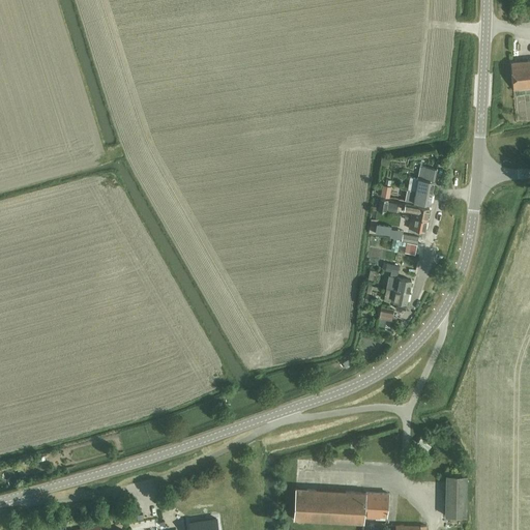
[(529,60),(512,62),(511,62),(513,90),(529,88),(529,60)]
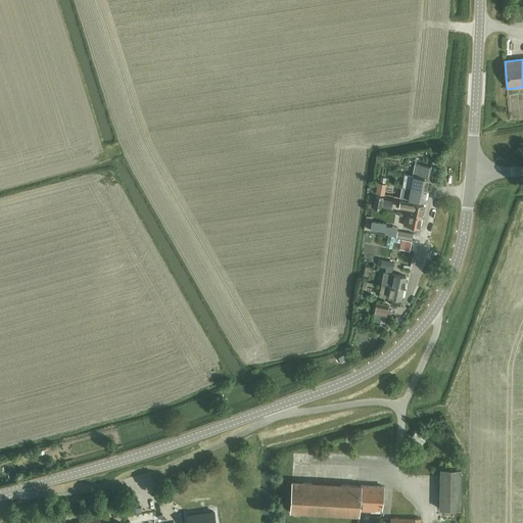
[(405,175),(402,186),(426,191),(428,179),(429,173),(430,167),(420,164),(417,177),(405,175)]
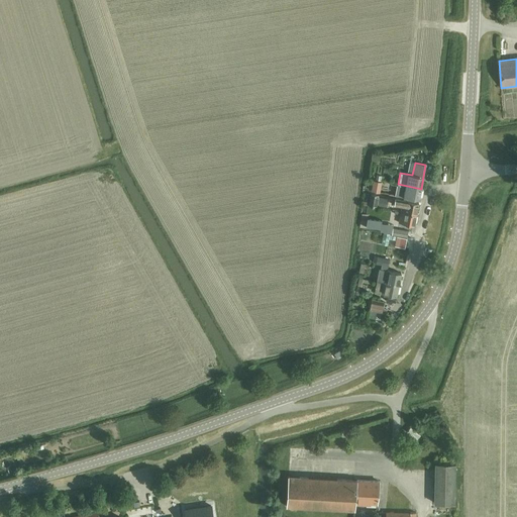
[(379,193),(381,183),(373,181),(371,192),(379,193)]
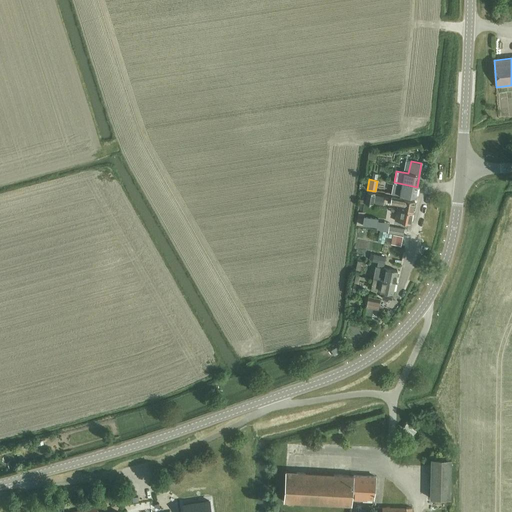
[(392,194),(399,195),(415,198),(417,187),(394,182),(393,189),(392,194)]
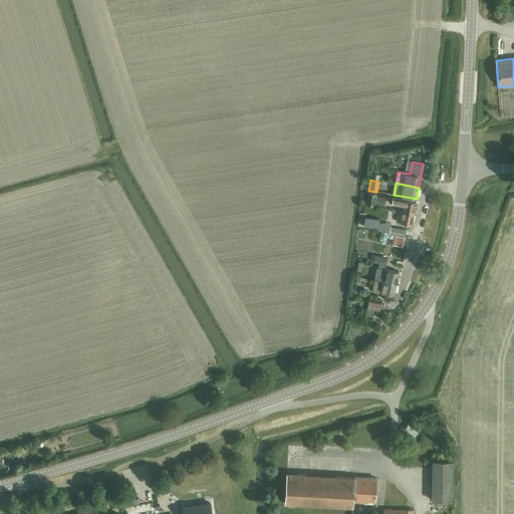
[(373,206),(374,204),(382,206),(384,198),(375,196),(375,195),(368,193),(366,205),(373,206)]
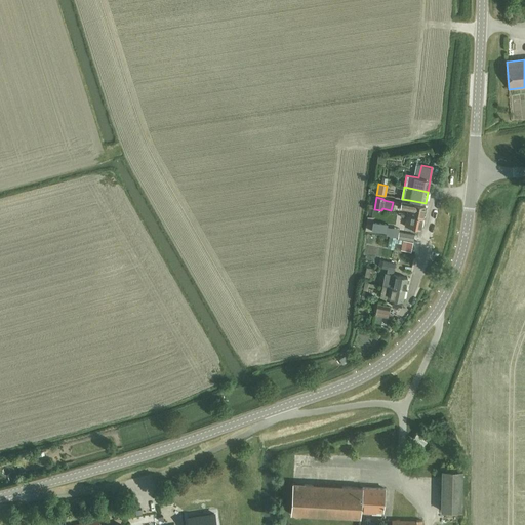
[(406,214),(407,214),(422,217),(425,206),(401,202),(400,208),(407,209),(406,214)]
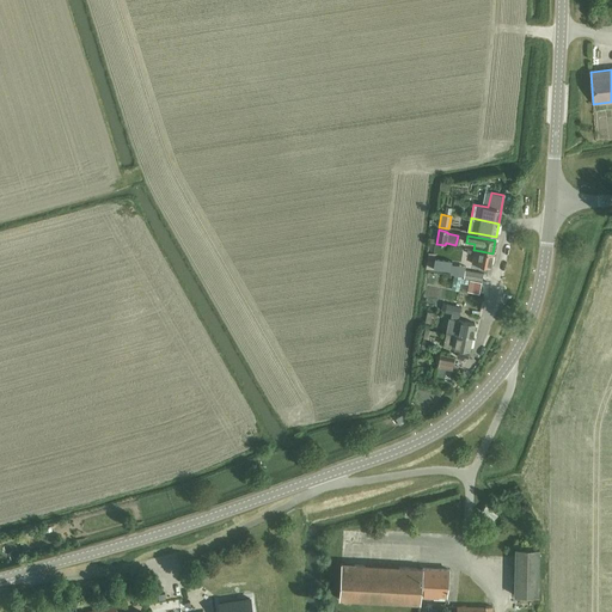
[(490,267),(493,254),(475,250),(472,263),(481,265),(490,267)]
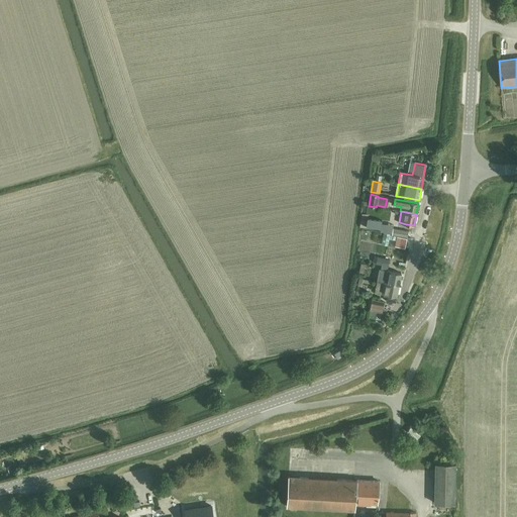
[(366,227),(380,229),(381,220),(367,219),(366,227)]
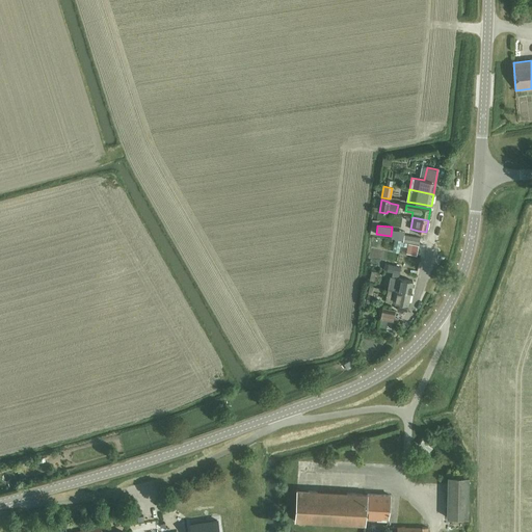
[(403,240),(403,241),(415,244),(419,244),(420,238),(417,237),(404,235),(403,240)]
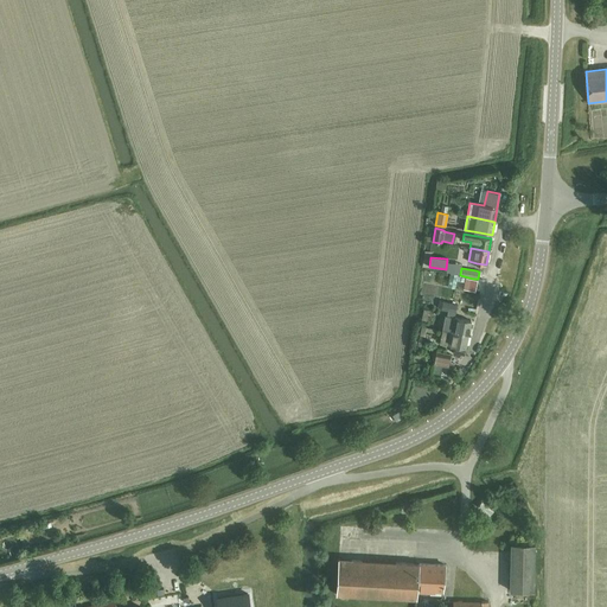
[(464,289),(475,292),(478,280),(473,279),(466,278),(464,289)]
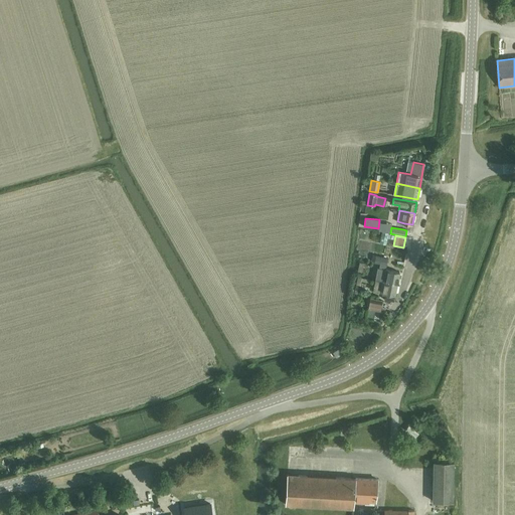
[(377,268),(375,279),(397,284),(399,273),(385,270),(387,259),(375,255),(374,263),(380,264),(379,268),(377,268)]
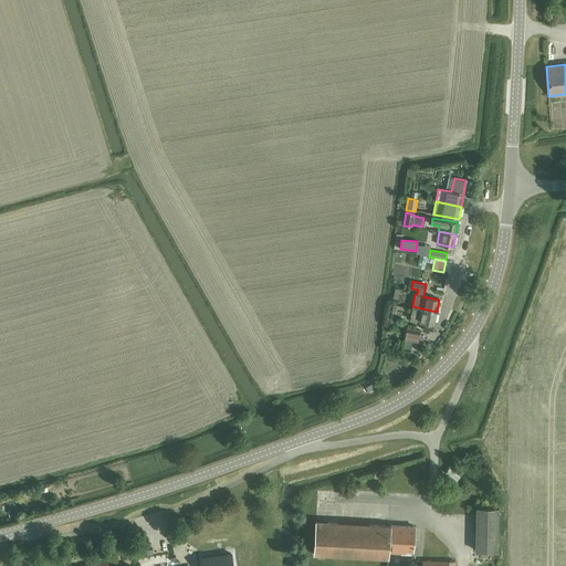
[(395,289),(394,297),(398,299),(401,300),(401,296),(399,295),(399,293),(402,293),(402,290),(399,290),(400,289),(395,289)]
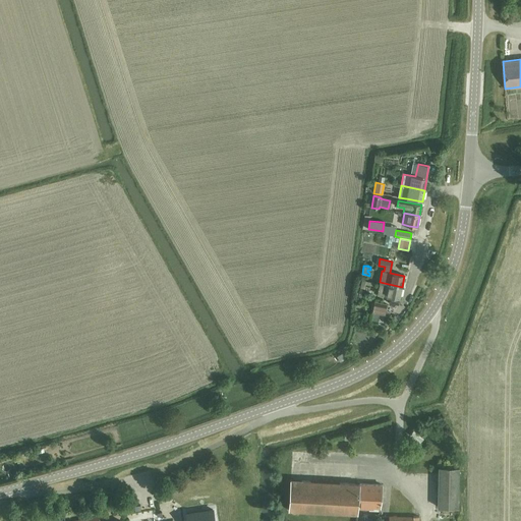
[(365,284),(375,286),(375,283),(361,280),(358,296),(361,297),(363,288),(364,288),(365,284)]
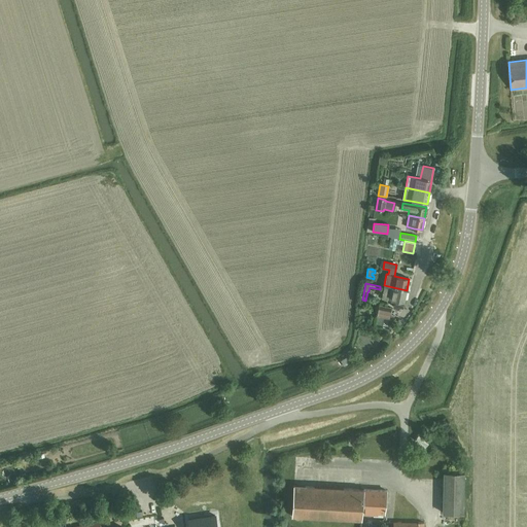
[(384,285),(382,297),(391,300),(390,302),(393,303),(392,307),(403,309),(403,308),(405,303),(407,290),(384,285)]
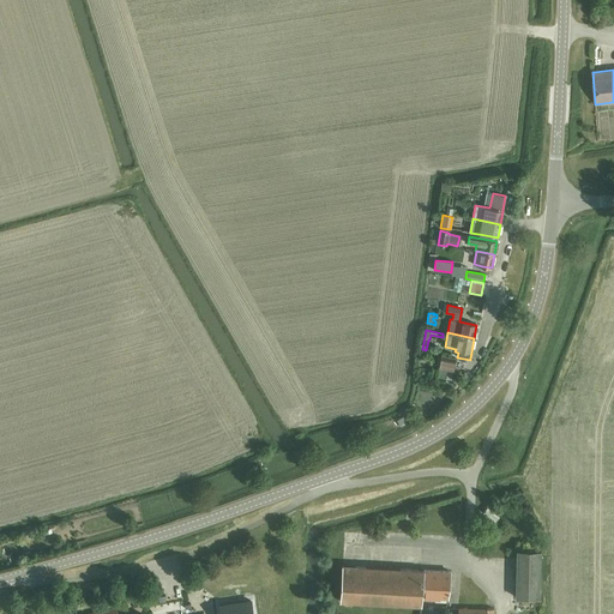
[(452,371),(456,359),(441,356),(439,367),(452,371)]
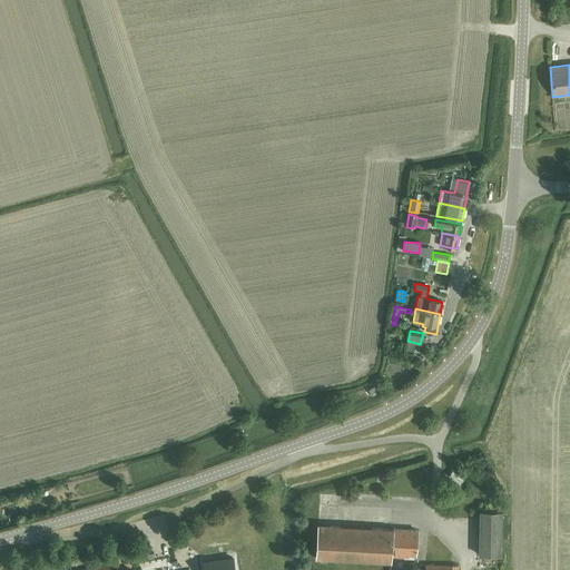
[(369,390),(372,396),(380,393),(376,385),(369,390)]
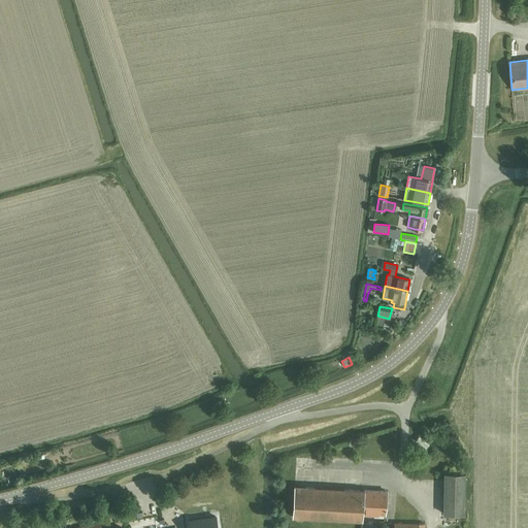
[(464,515),(465,473),(444,472),(443,514),(464,515)]
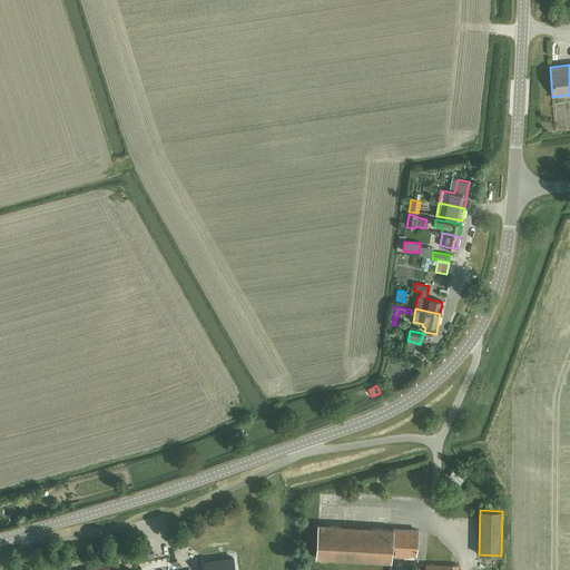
[(415,554),(418,531),(318,524),(316,558),(391,562),(392,553),(415,554)]
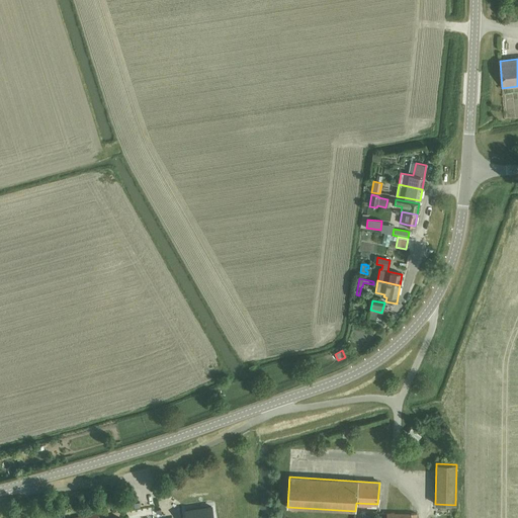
[(213,517),(212,506),(187,509),(187,517),(213,517)]
